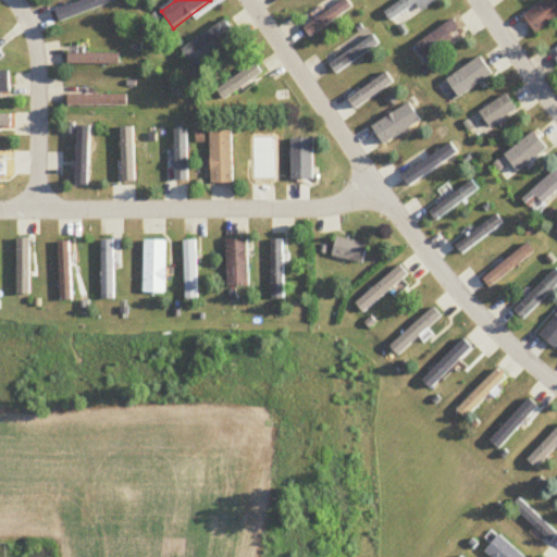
[(351,9),(345,0),(344,0),(304,28),(311,38),(351,9)]
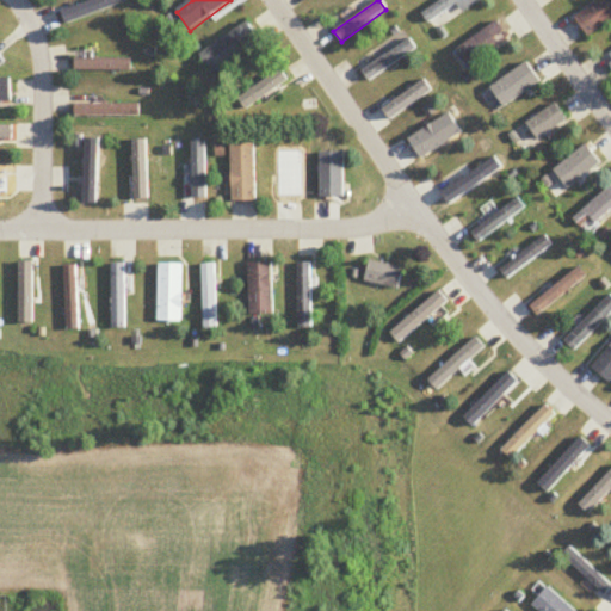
[(479,0),(442,0),(423,14),(434,31),(479,0)]
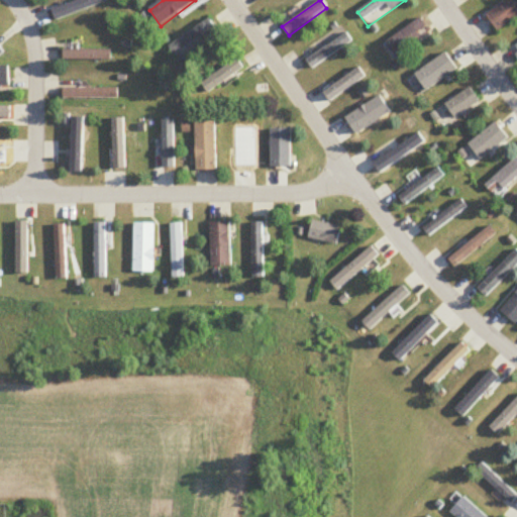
[(516,0),(510,0),(487,15),(498,31),(516,18),(516,0)]
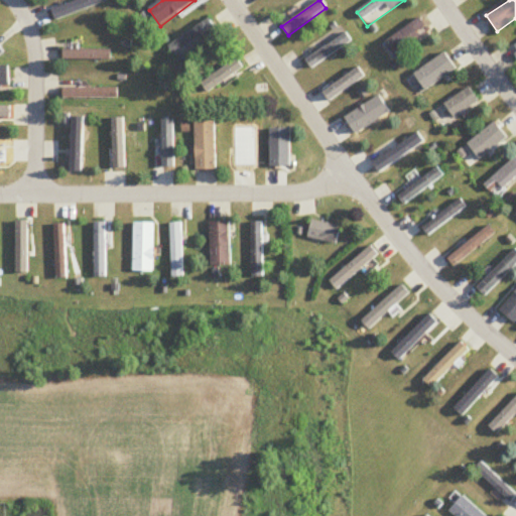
[(217,31),(208,19),(169,46),(177,58),(217,31)]
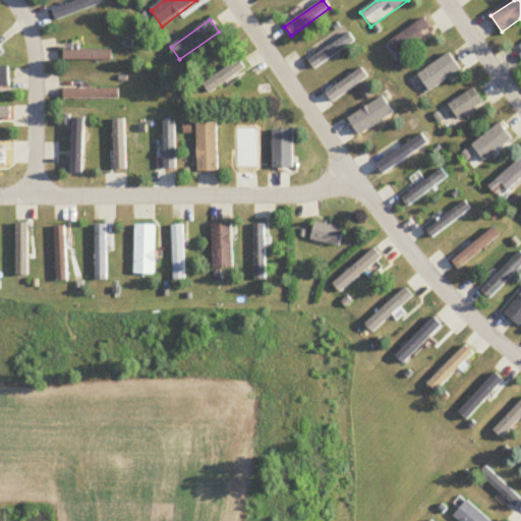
[(312,67),(356,45),(351,36),(308,58),(312,67)]
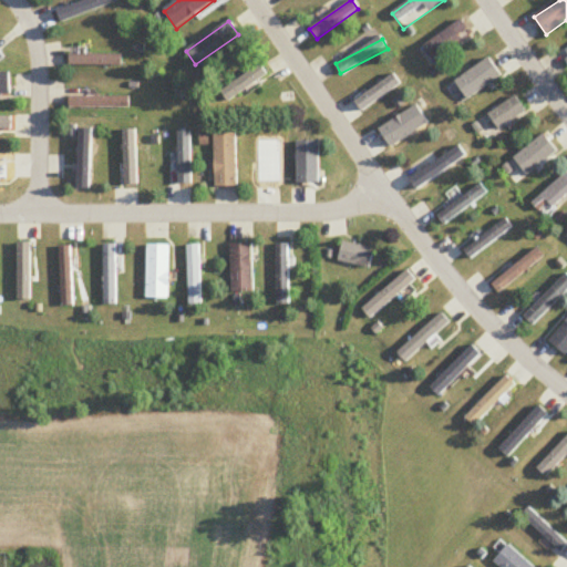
[(122,57),(70,57),(70,69),(122,69),(122,57)]
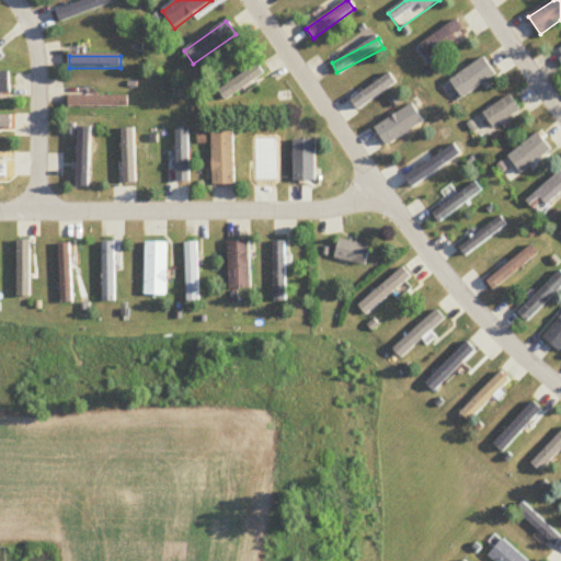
[(0,95),(10,95),(10,73),(0,73),(0,95)]
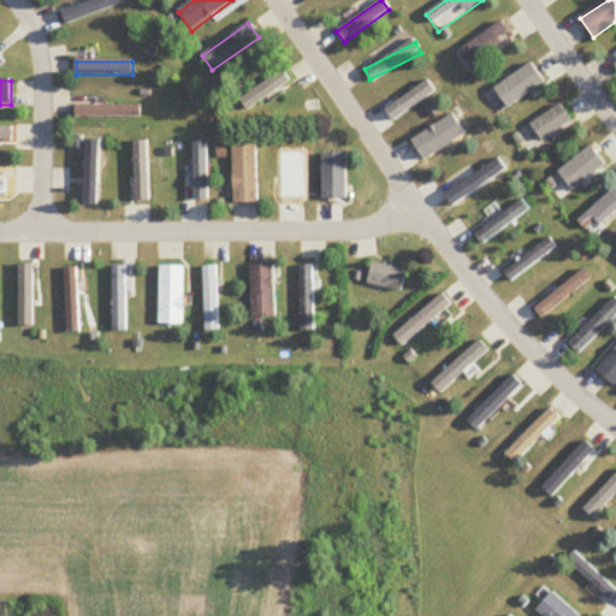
[(543,141),(570,120),(558,104),(531,125),(543,141)]
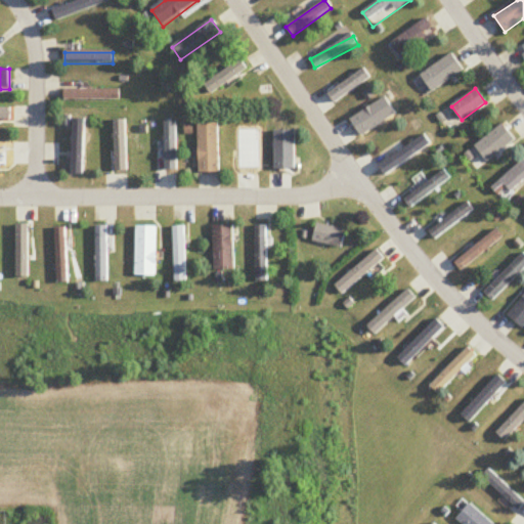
[(120,91),(63,91),(63,101),(120,101),(120,91)]
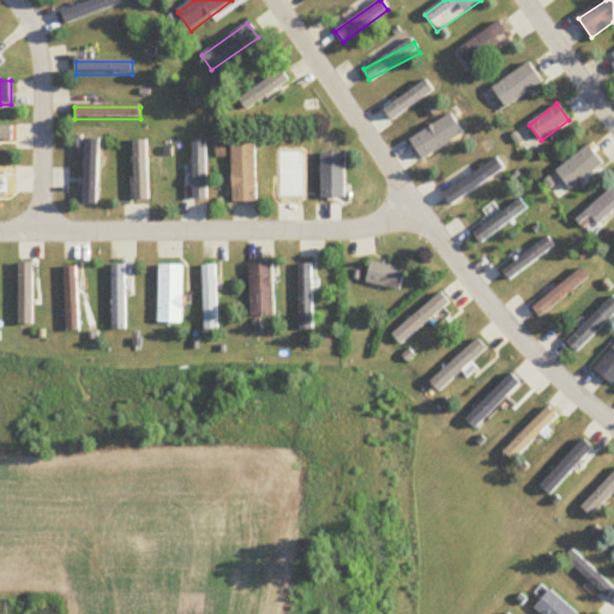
[(186,176),(186,202),(206,202),(206,142),(196,142),(196,176),(186,176)]
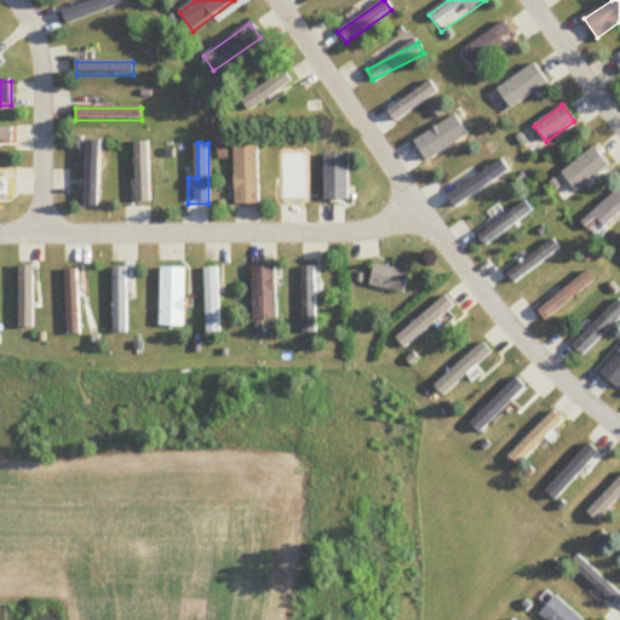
[(236,206),(260,206),(260,147),(236,147),(236,206)]
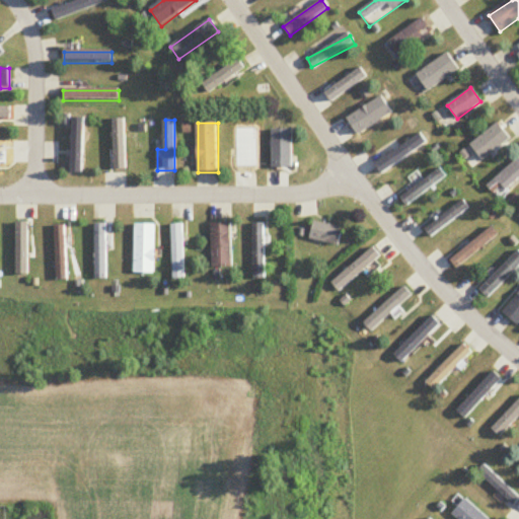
[(510,138),(497,123),(469,145),(483,161),(510,138)]
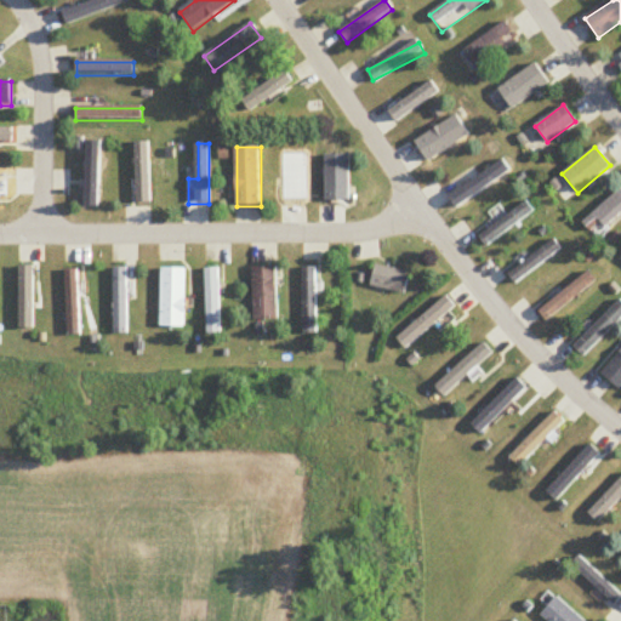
[(307,159),(283,159),(283,201),(307,201),(307,159)]
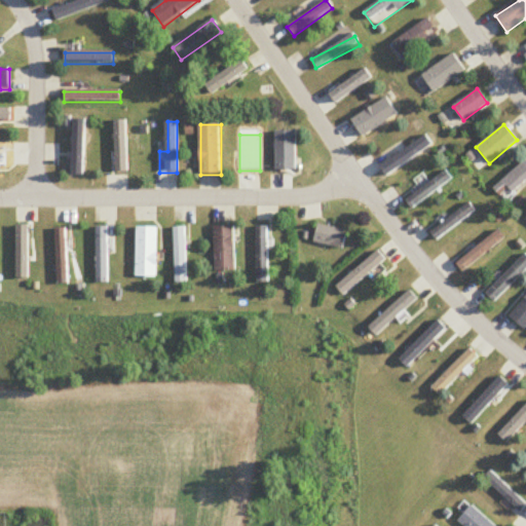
[(525,181),(525,156),(493,190),(505,202),(525,181)]
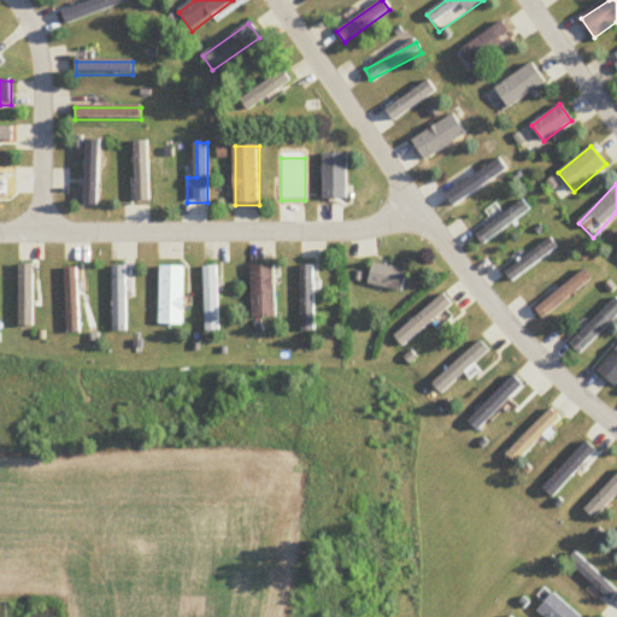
[(529,210),(521,200),(476,236),(485,246),(529,210)]
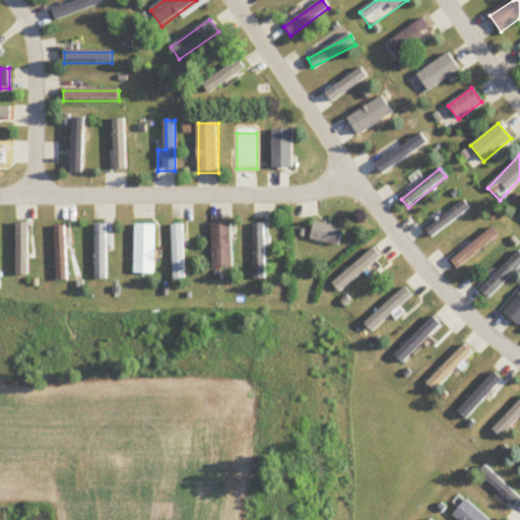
[(425,229),(431,237),(469,210),(463,202),(425,229)]
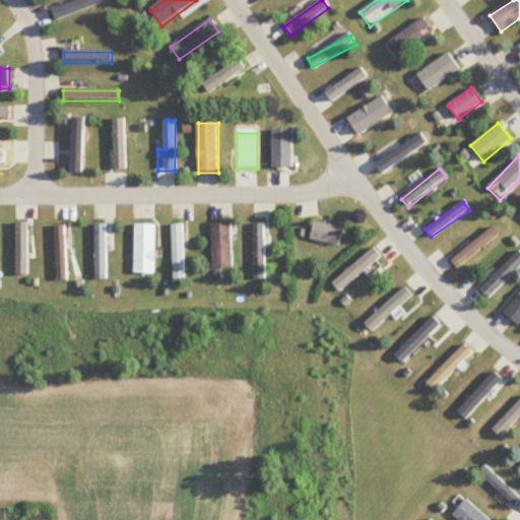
[(340,247),(344,230),(315,222),(311,241),(340,247)]
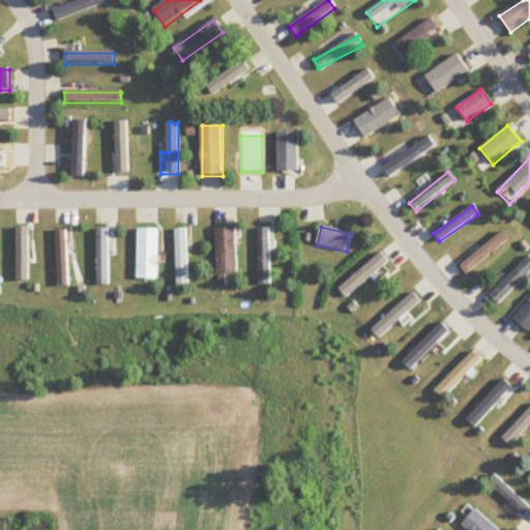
[(237,273),(237,229),(216,229),(216,273),(237,273)]
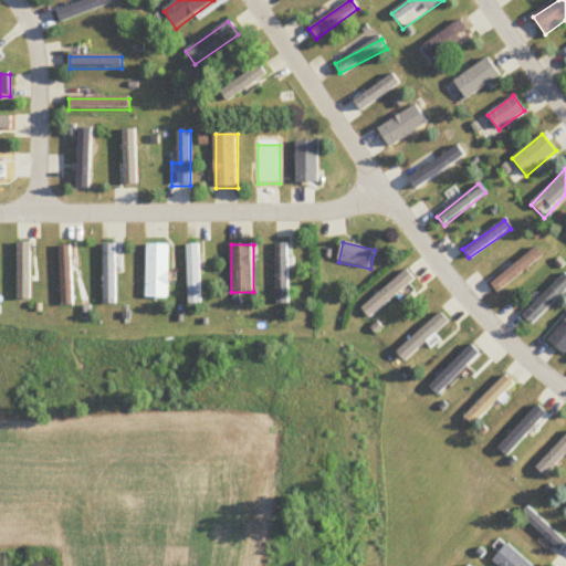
[(116,245),(103,245),(103,304),(116,304),(116,245)]
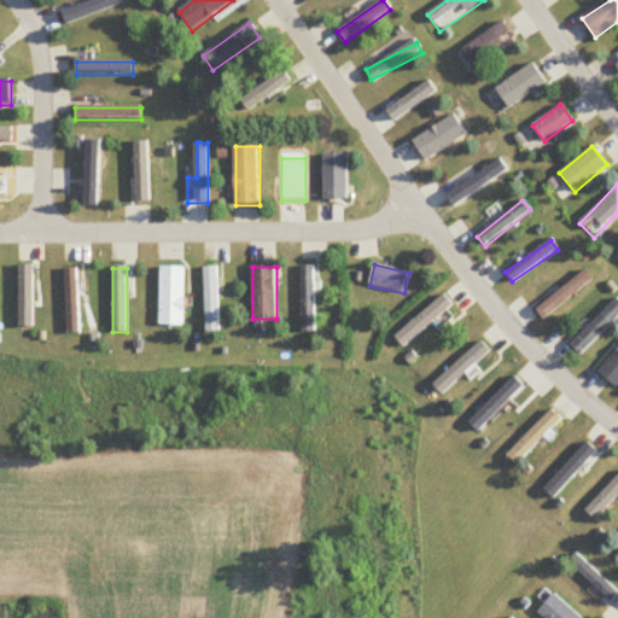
[(316,333),(316,268),(301,268),(301,333),(316,333)]
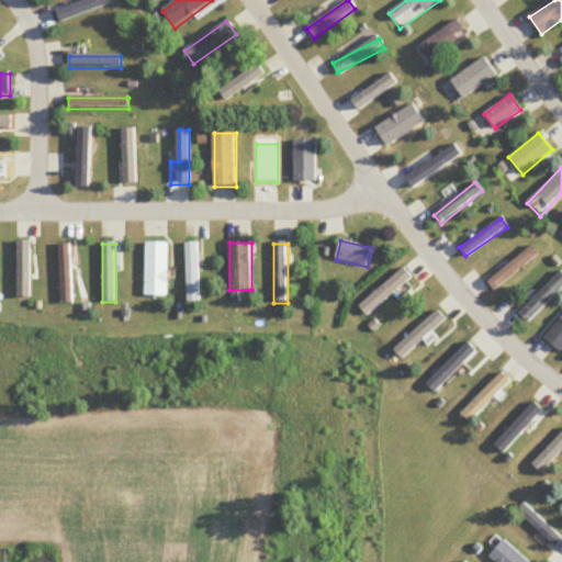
[(168,298),(168,245),(146,245),(146,298),(168,298)]
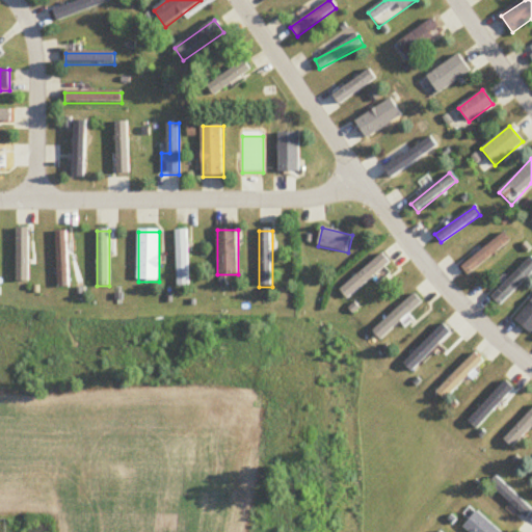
[(188,288),(188,232),(176,232),(176,288),(188,288)]
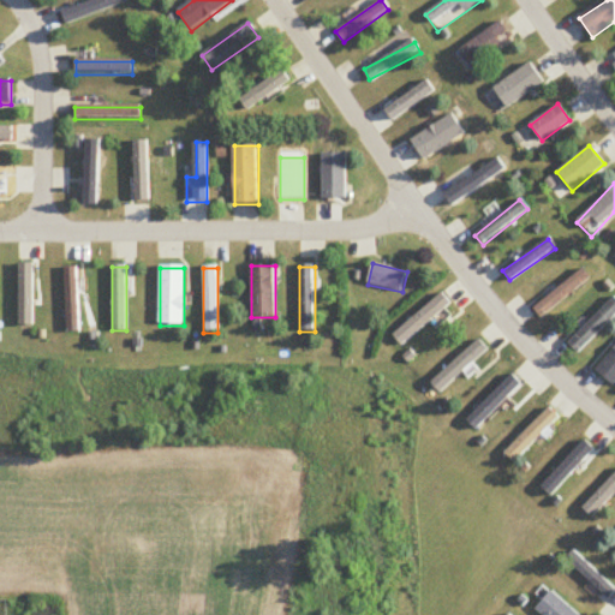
[(536,310),(544,320),(589,278),(580,268),(536,310)]
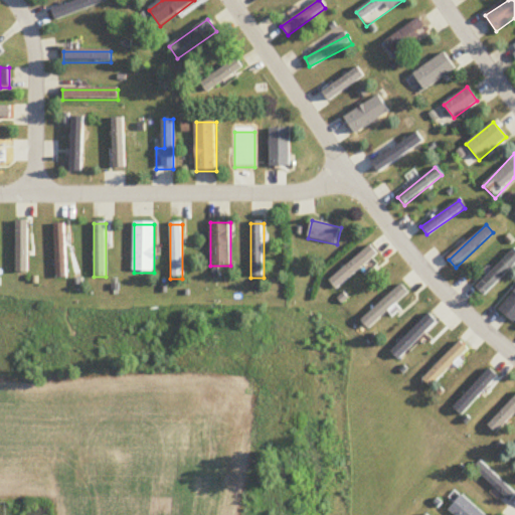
[(65,225),(55,225),(55,279),(65,279),(65,225)]
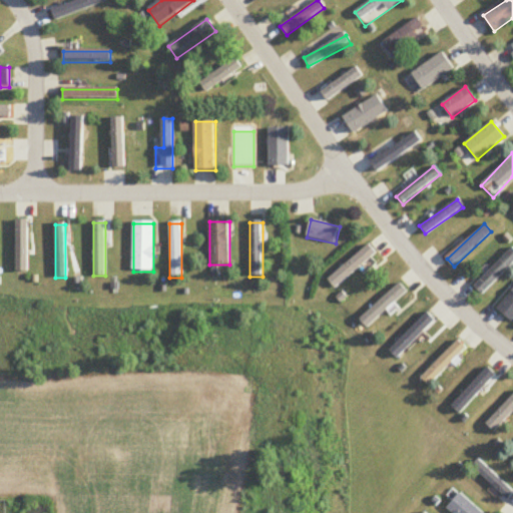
[(354,286),(382,260),(369,245),(341,272),(354,286)]
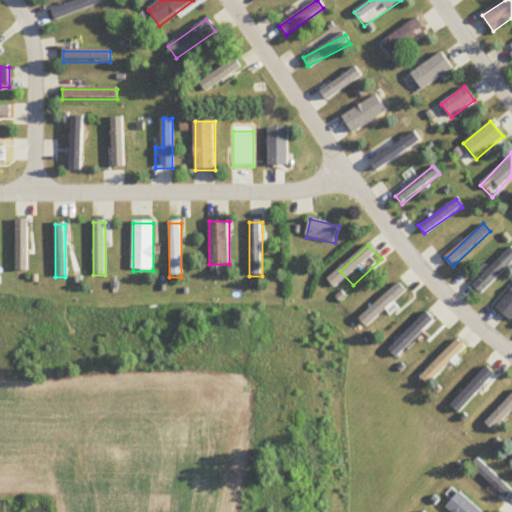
[(481,295),(511,264),(511,249),(511,248),(473,286),(481,295)]
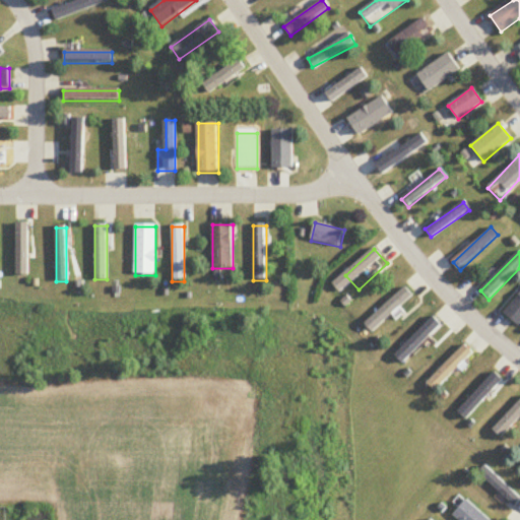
[(364,321),(371,331),(415,299),(408,289),(364,321)]
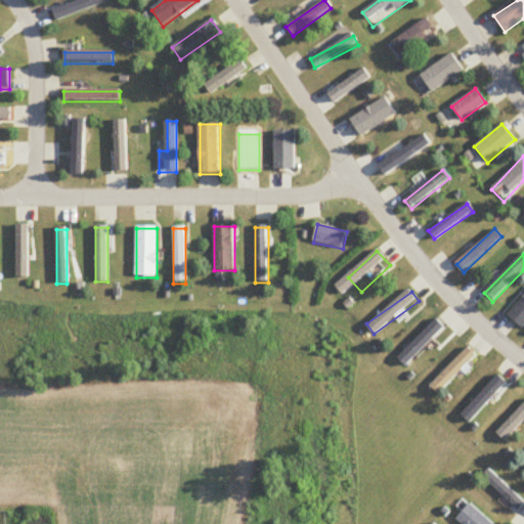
[(523,326),(523,296),(508,315),(522,329),(523,326)]
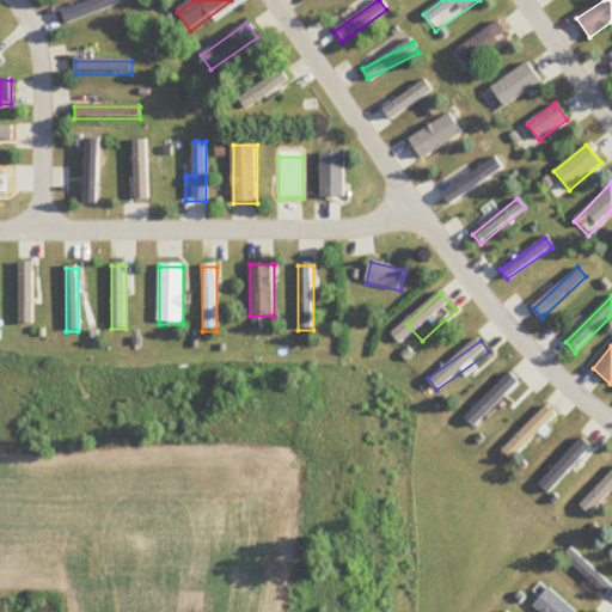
[(558,417),(548,407),(502,452),(513,461),(558,417)]
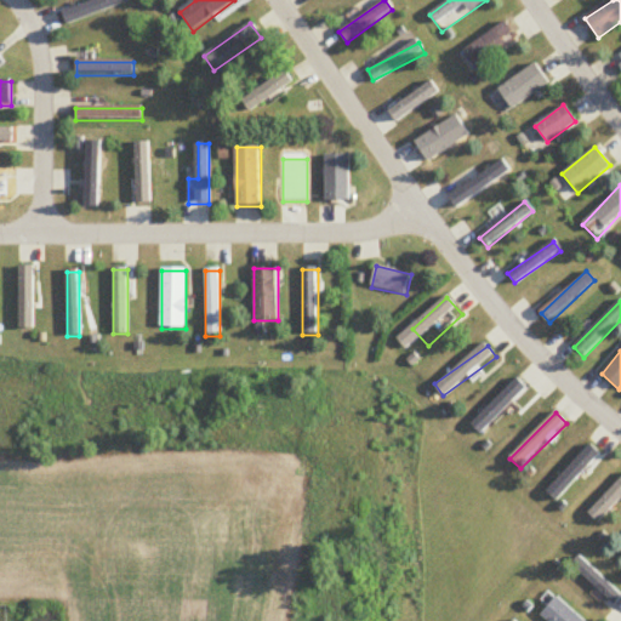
[(602,456),(592,446),(552,486),(562,496),(602,456)]
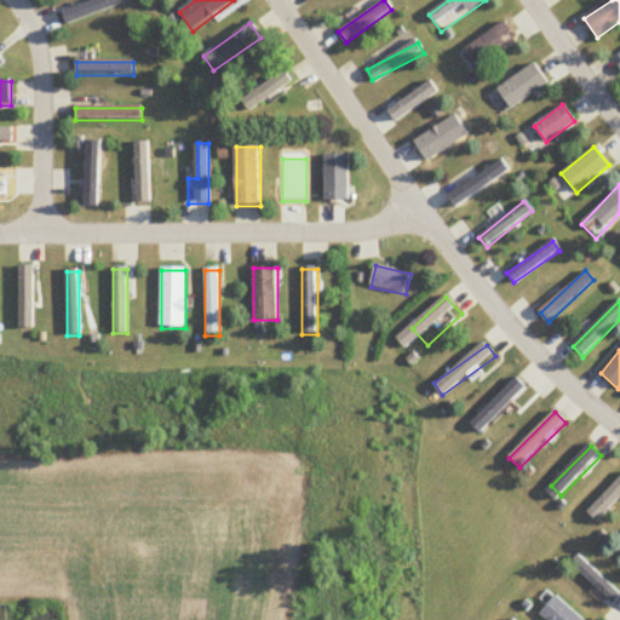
[(619,478),(584,515),(593,524),(619,497),(619,478)]
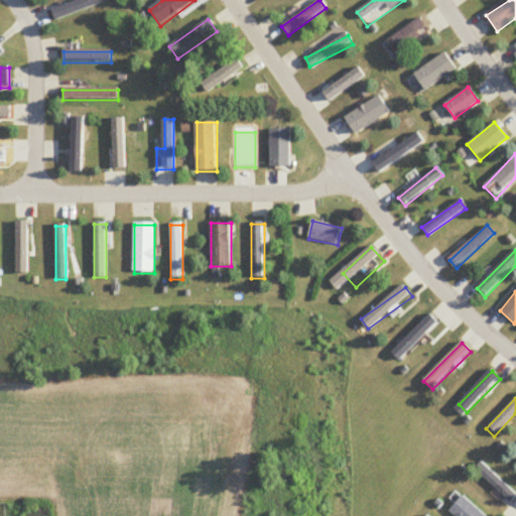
[(515,497),(515,496),(483,463),(475,471),(508,505),(515,497)]
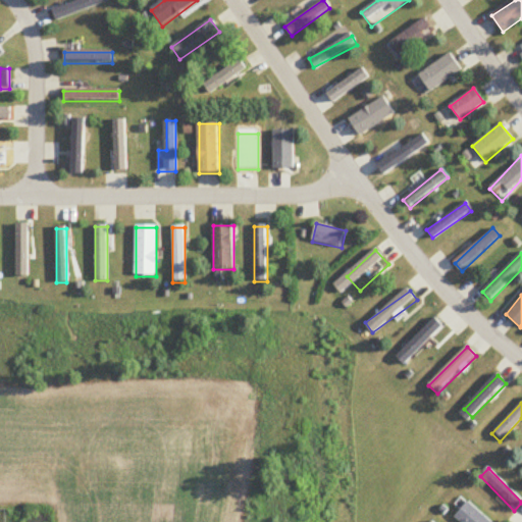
[(487,521),(469,502),(455,516),(460,521),(487,521)]
